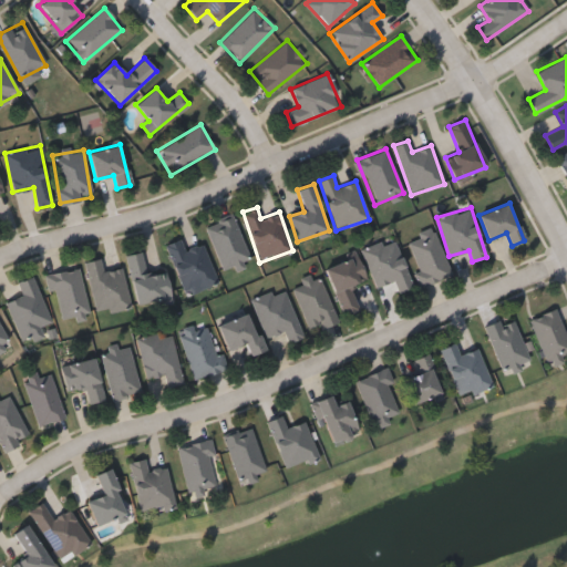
[(219,270),(207,225),(235,217),(248,263),(219,270)]
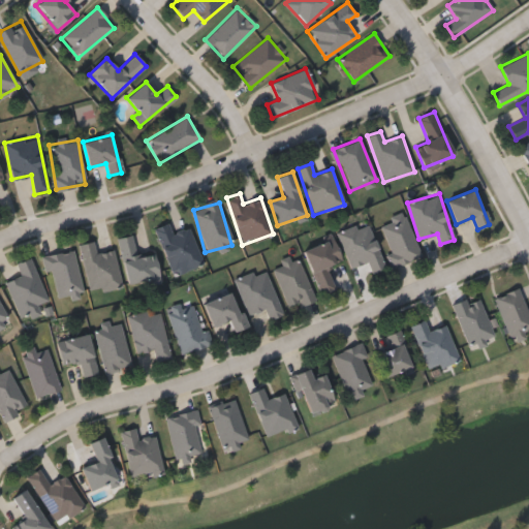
[(392,268),(376,224),(404,214),(421,256),(392,268)]
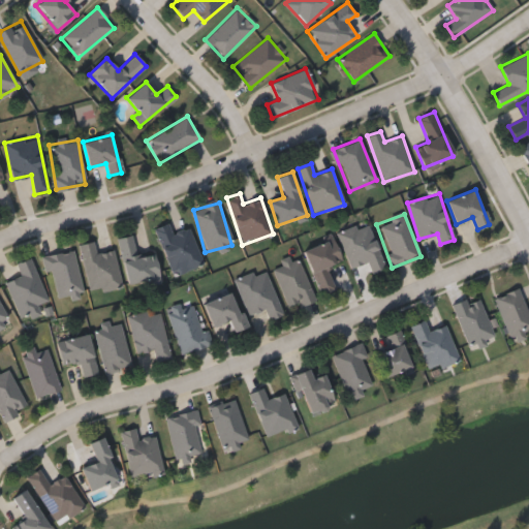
[(368,222),(384,269),(371,273),(368,262),(349,269),(337,232),(368,222)]
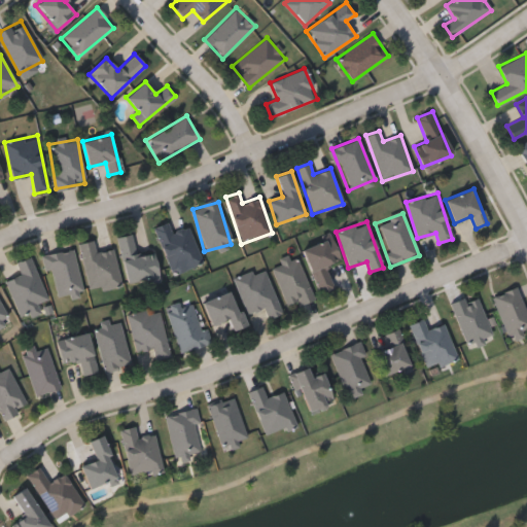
[(189,226),(201,264),(170,273),(155,226),(168,222),(171,233),(189,226)]
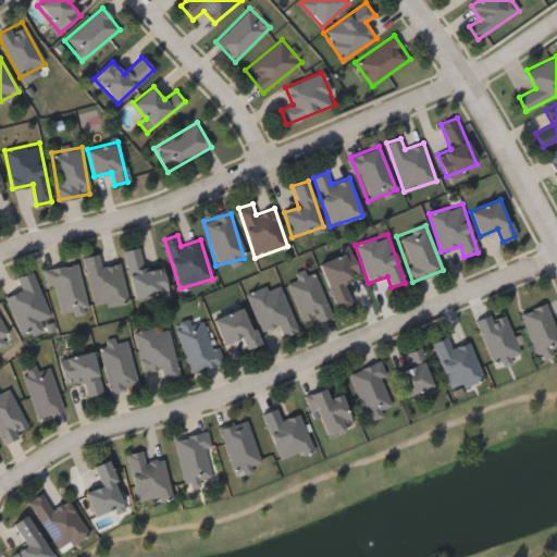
[(162,264),(168,293),(134,300),(124,251),(139,248),(144,269),(162,264)]
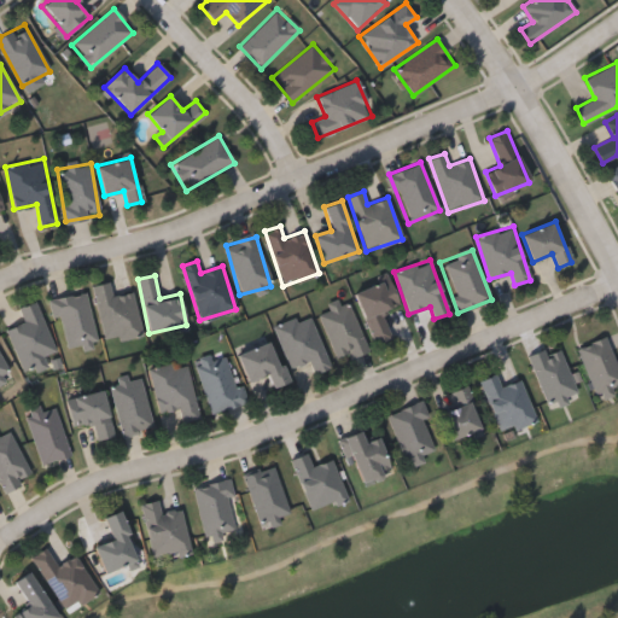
[(382,313),(391,338),(373,344),(354,290),(389,277),(400,307),(382,313)]
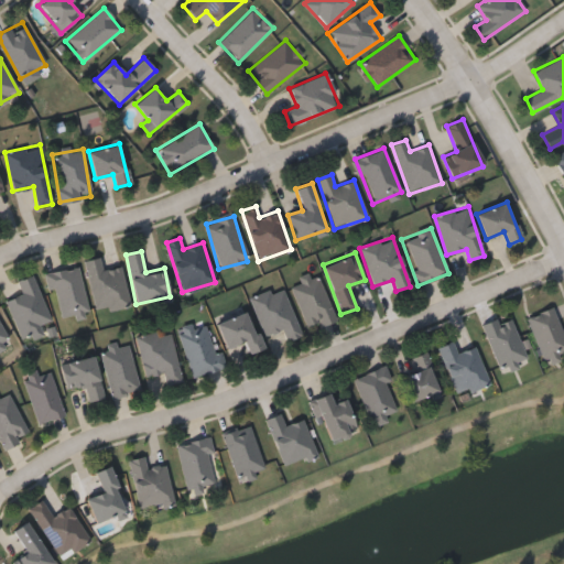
[(95,312),(85,260),(100,258),(102,269),(121,266),(129,305),(95,312)]
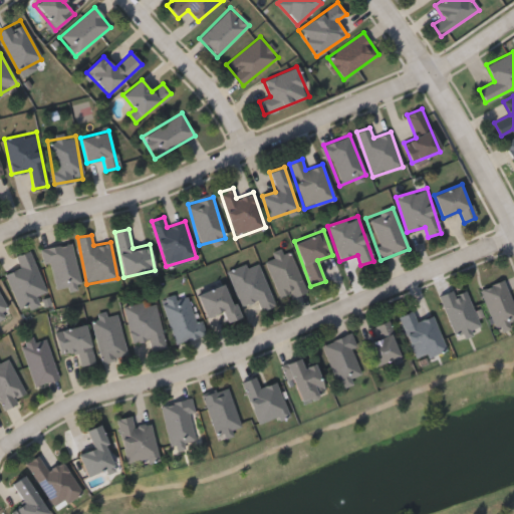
[(43,248),(71,243),(79,284),(51,290),(43,248)]
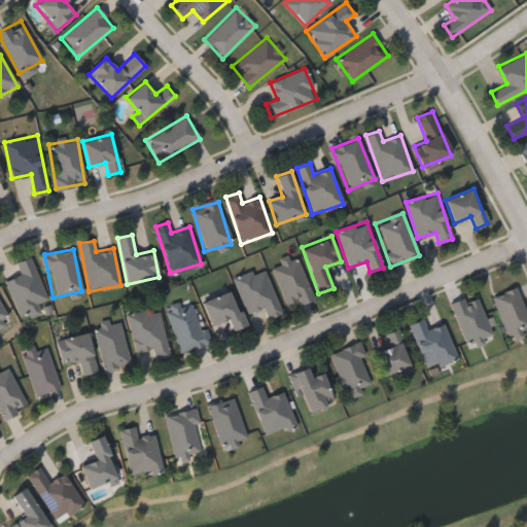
[(271,265),(296,255),(312,299),(286,308),(271,265)]
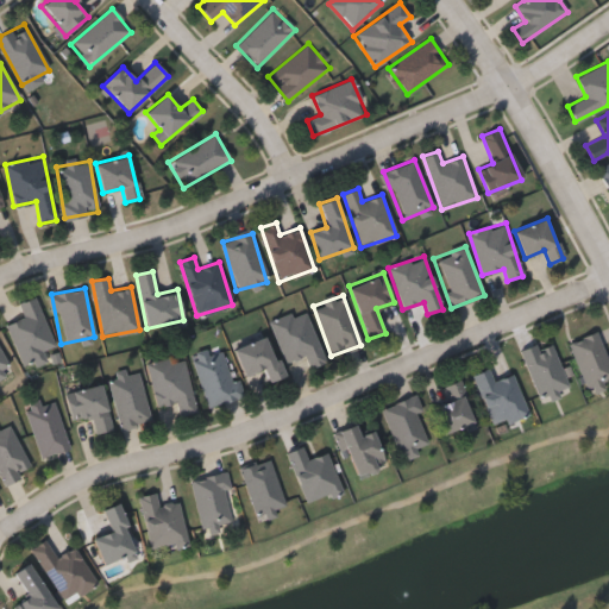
[(6,324),(23,318),(17,303),(36,296),(56,350),(22,363),(6,324)]
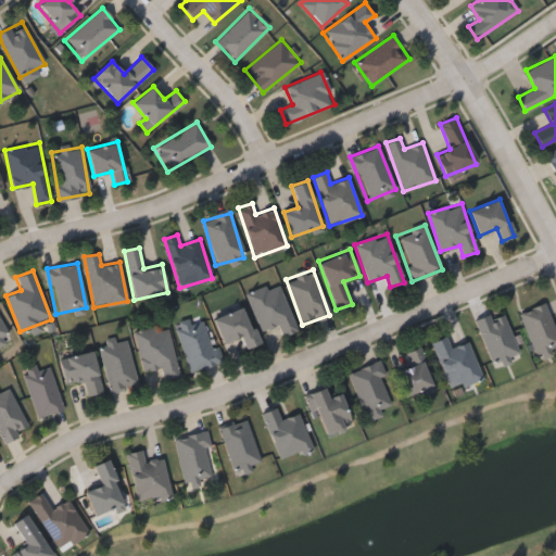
[(280,282),(297,331),(282,336),(278,325),(260,331),(248,293),(280,282)]
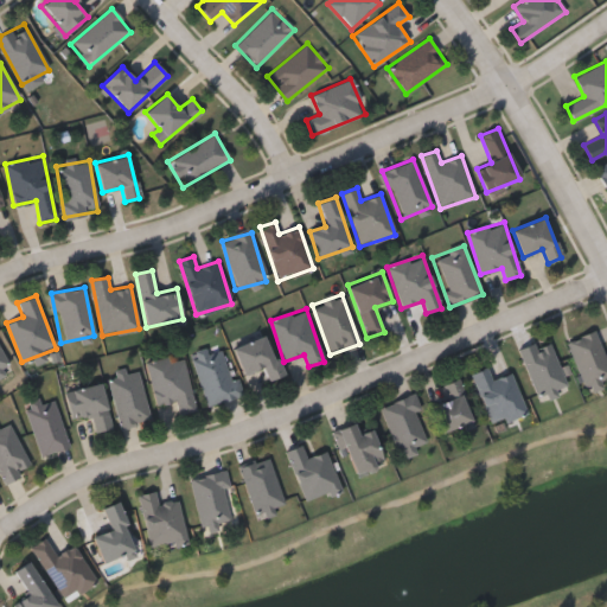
[(263,368),(244,375),(232,344),(267,331),(282,376),(268,381),(263,368)]
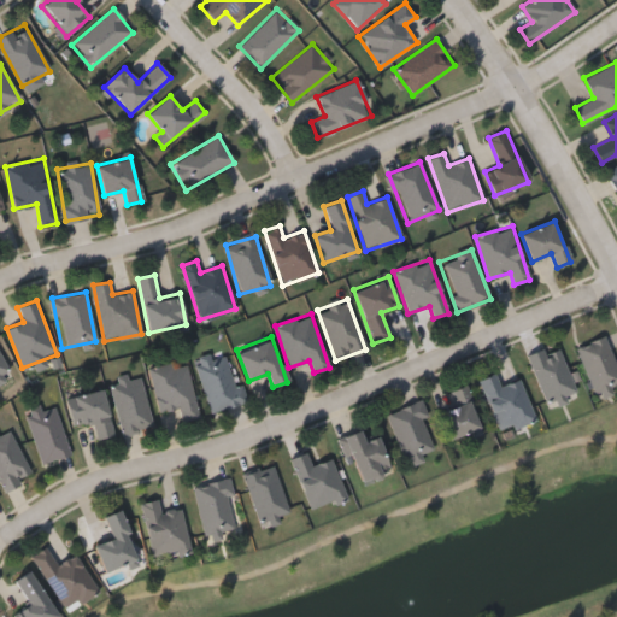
[(616,371),(616,387),(593,395),(576,346),(605,336),(616,371)]
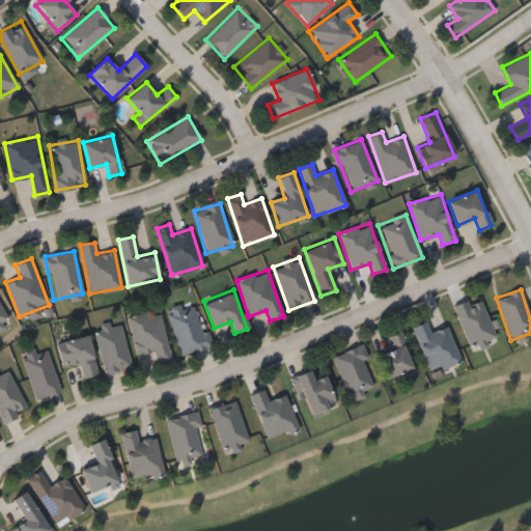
[(454,307),(481,298),(496,341),(470,351),(454,307)]
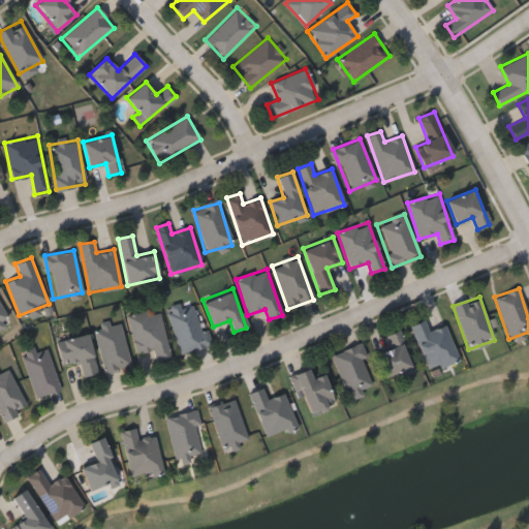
[(0,324),(0,300),(10,319),(0,324)]
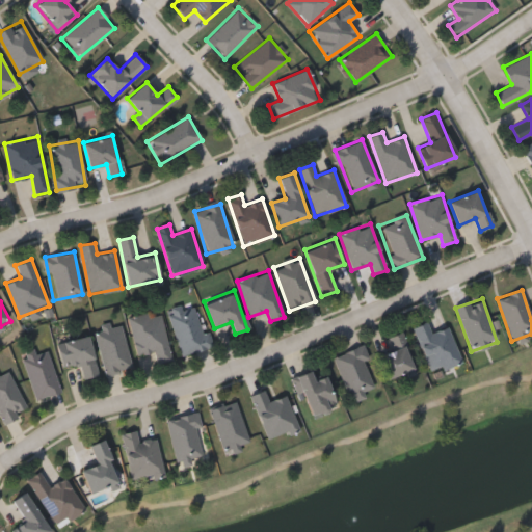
[(179,354),(170,308),(195,303),(201,333),(209,330),(212,348),(179,354)]
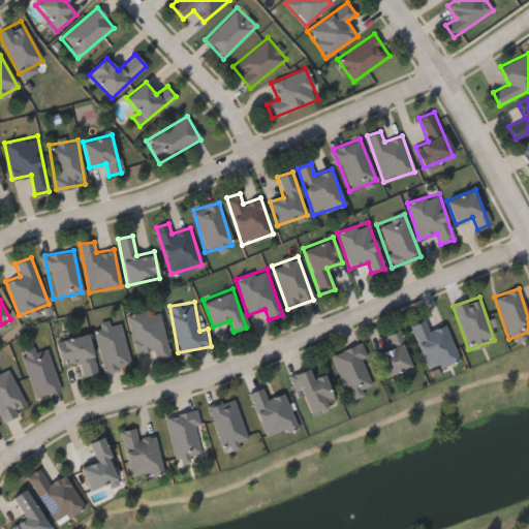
[(135,353),(127,316),(160,310),(170,359),(156,361),(154,349),(135,353)]
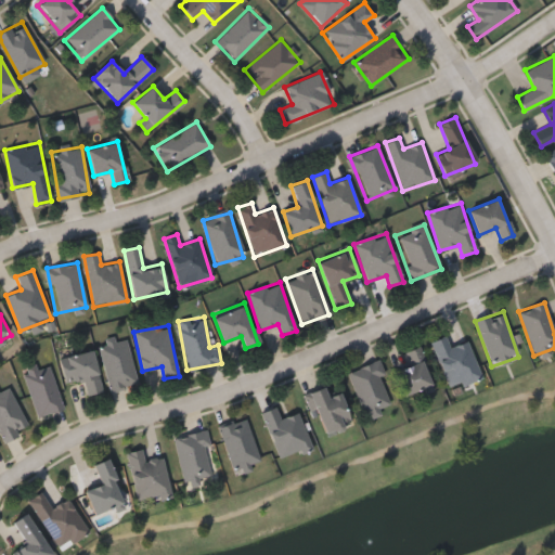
[(449,389),(431,341),(446,336),(450,347),(467,340),(481,377),(449,389)]
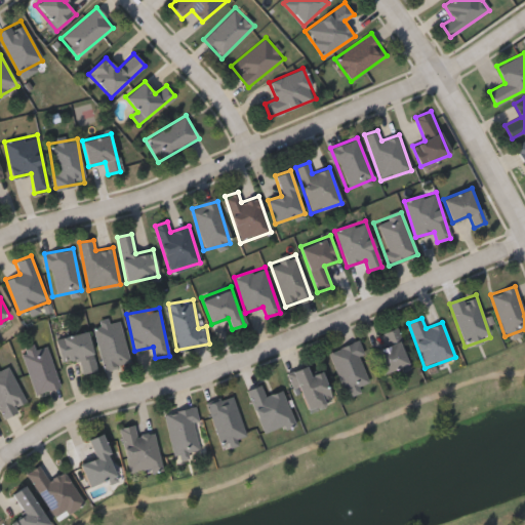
[(103,369),(93,325),(120,319),(129,364),(103,369)]
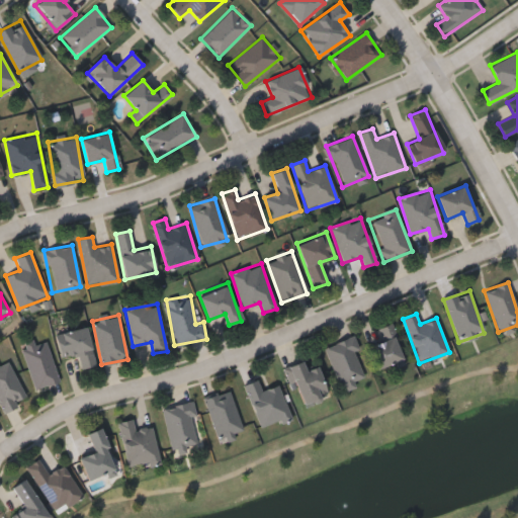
[(379,327),(394,324),(404,362),(375,369),(369,345),(382,341),(379,327)]
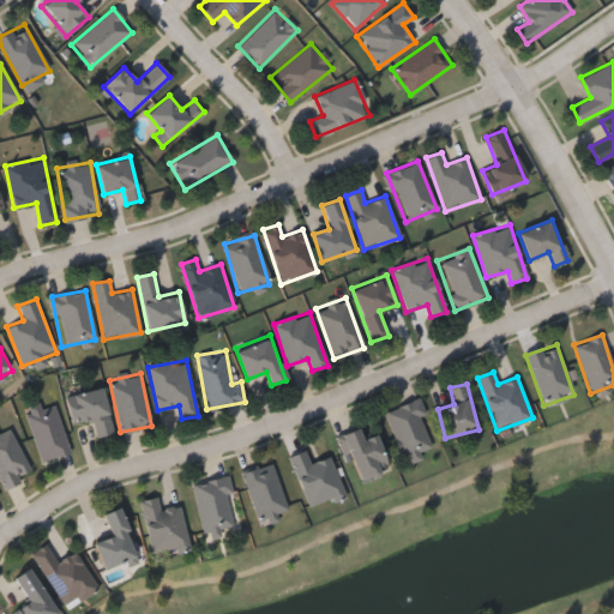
[(113,434),(96,438),(92,420),(72,423),(66,396),(103,387),(113,434)]
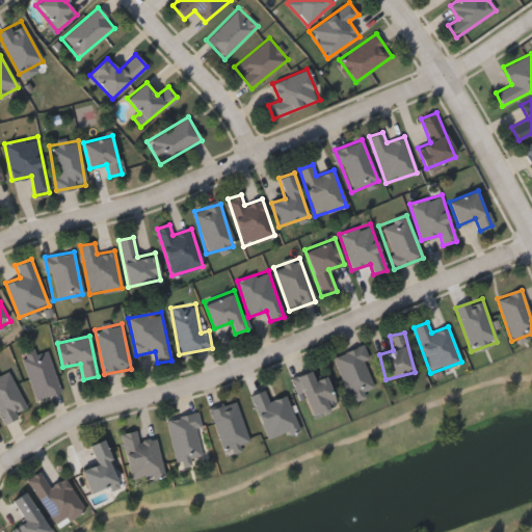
[(348,398),(333,355),(360,345),(375,388),(348,398)]
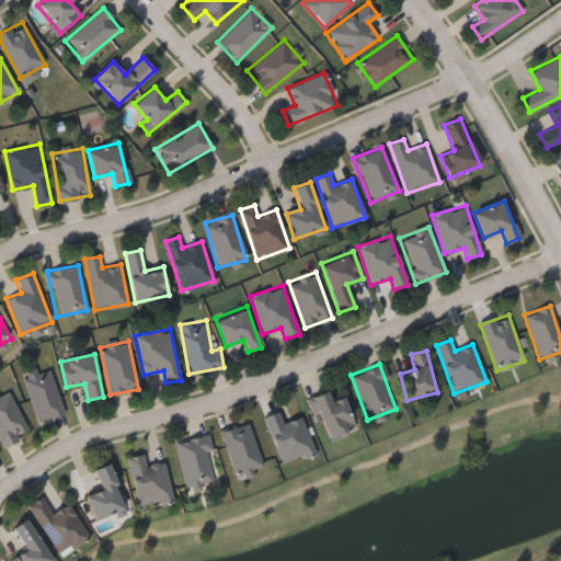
[(49,369),(64,413),(37,421),(21,373),(35,368),(36,374),(49,369)]
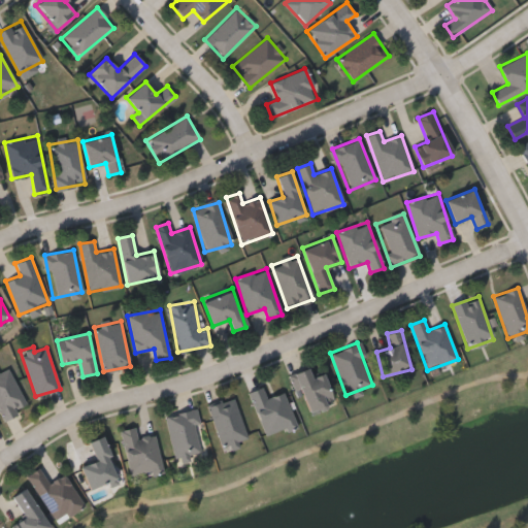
[(18,414),(3,421),(0,414),(0,370),(8,367),(25,404),(15,408),(18,414)]
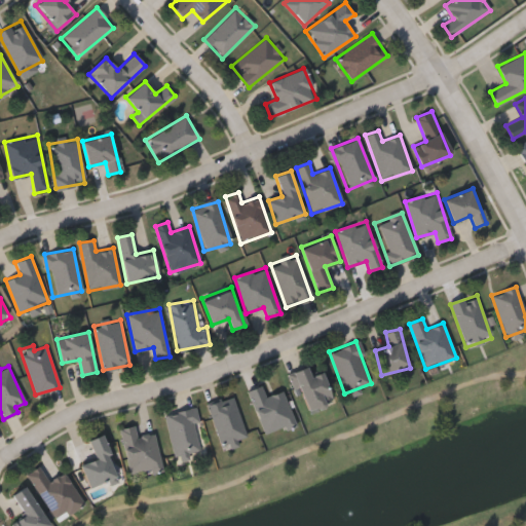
[(323,371),(333,403),(306,412),(293,371),(307,366),(310,375),(323,371)]
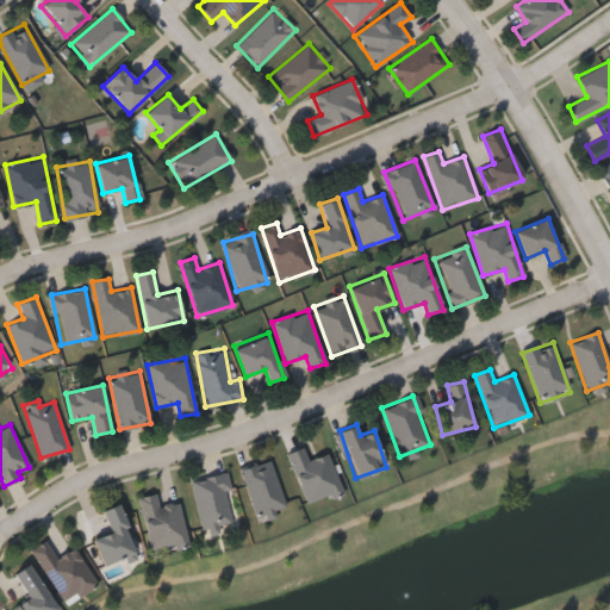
[(328,452),(342,492),(305,504),(287,452),(303,447),(307,459),(328,452)]
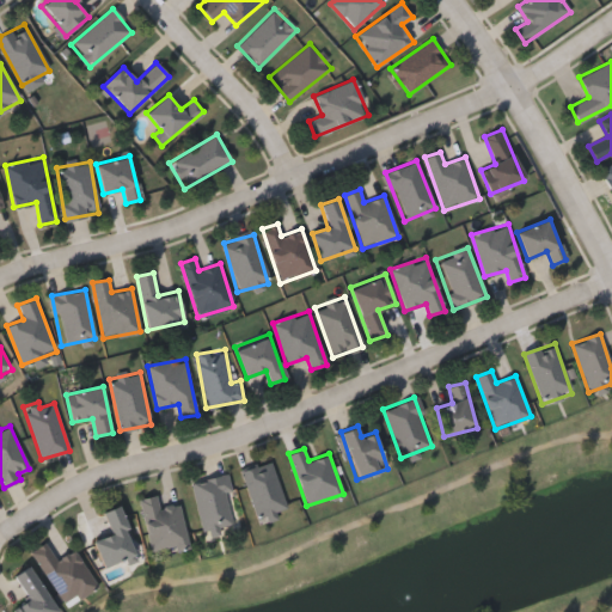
[(258,522),(242,470),(271,460),(286,508),(275,512),(276,518),(258,522)]
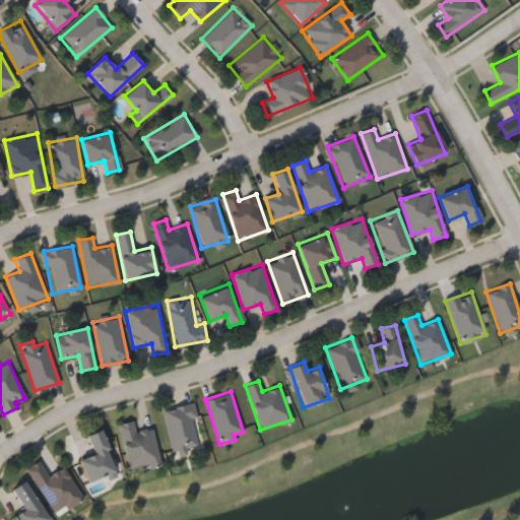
[(171,451),(163,408),(193,403),(196,417),(192,418),(197,446),(171,451)]
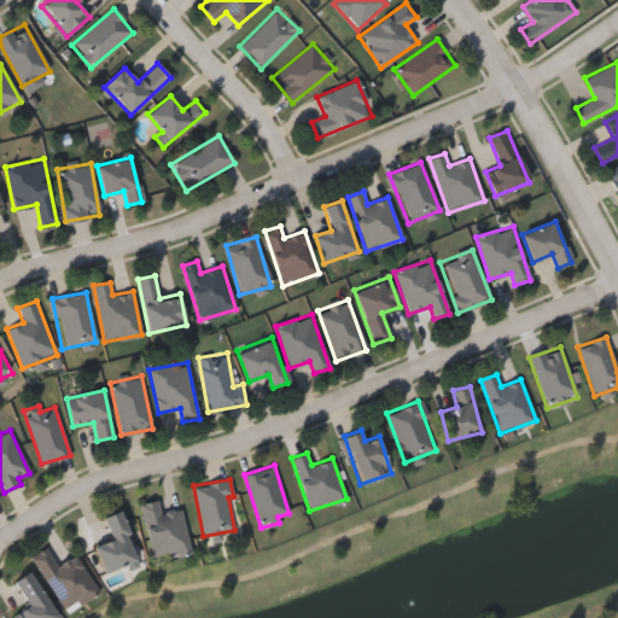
[(182,508),(190,551),(151,558),(141,503),(158,500),(161,512),(182,508)]
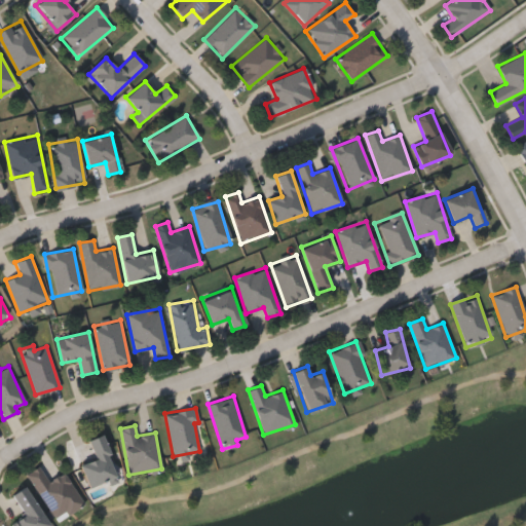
[(94,460),(88,440),(105,436),(115,480),(86,487),(81,463),(94,460)]
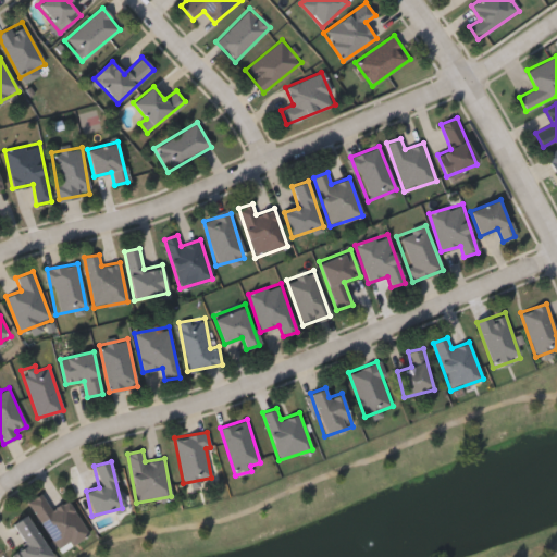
[(27,503),(40,493),(51,510),(66,499),(88,533),(60,552),(27,503)]
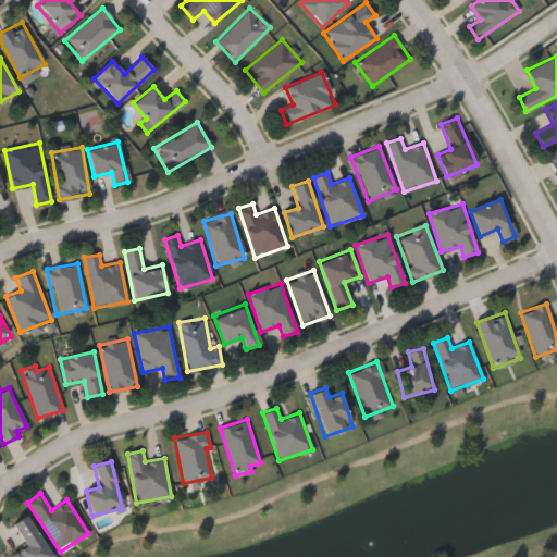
[(13,556),(12,555),(25,547),(12,523),(27,515),(50,556),(13,556)]
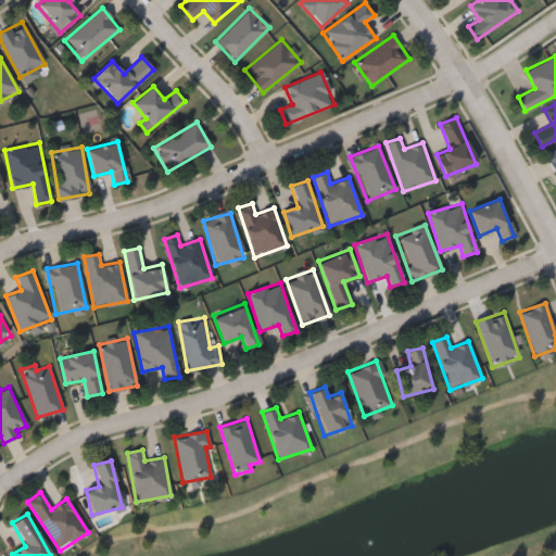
All buildings are outlined.
